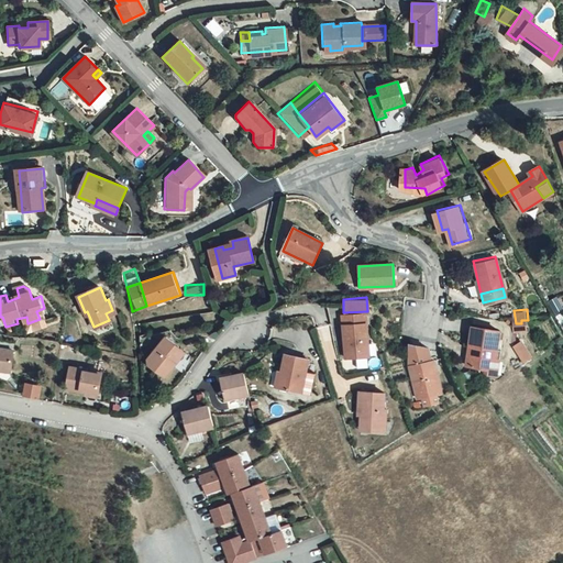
[(343,312),(344,321),(368,320),(367,311),(343,312)]
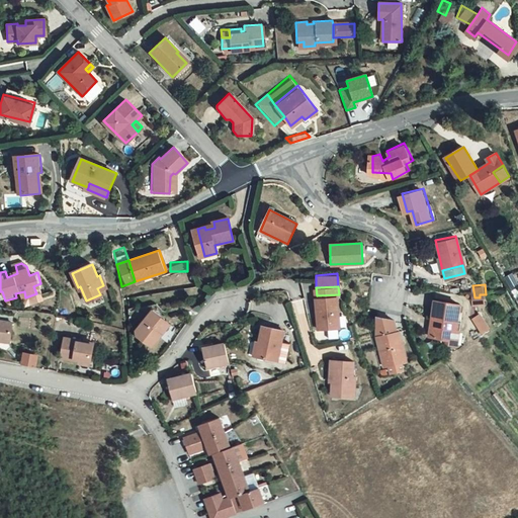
[(341,324),(339,294),(317,295),(319,325),(341,324)]
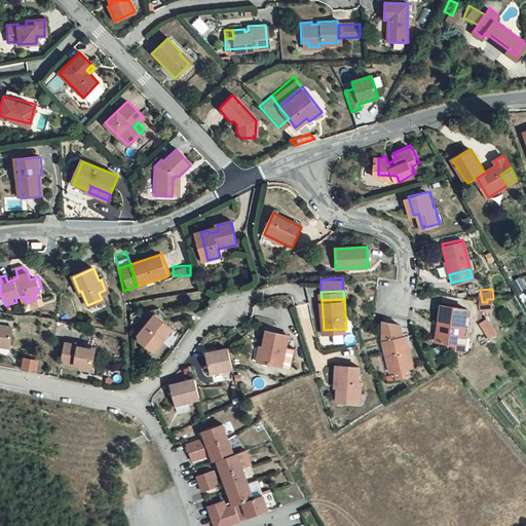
[(464,326),(466,308),(442,305),(440,323),(443,324),(440,341),(455,343),(456,335),(466,336),(467,327),(464,326)]
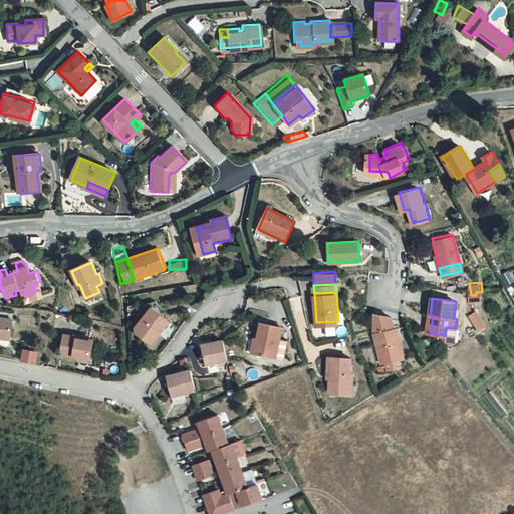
[(151,306),(135,327),(137,330),(151,342),(159,332),(157,331),(167,318),(151,306)]
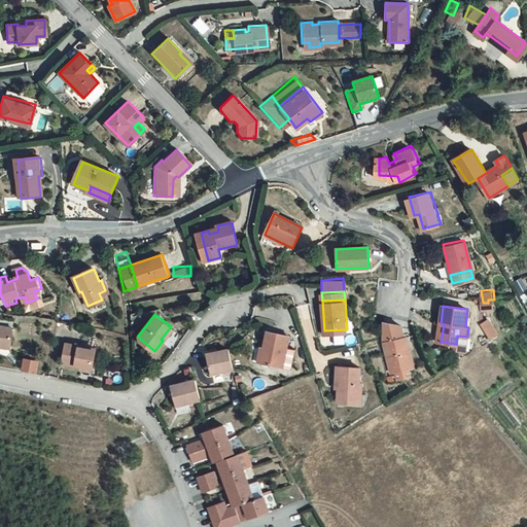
[(481,324),(491,340),(497,336),(487,320),(481,324)]
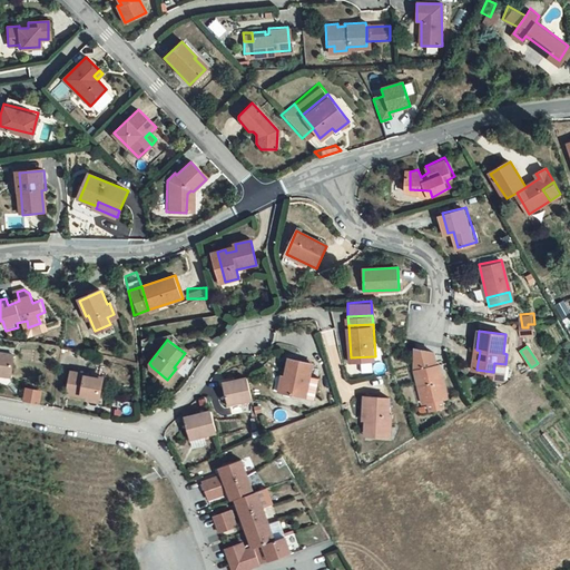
[(415,347),(415,367),(436,364),(434,351),(415,347)]
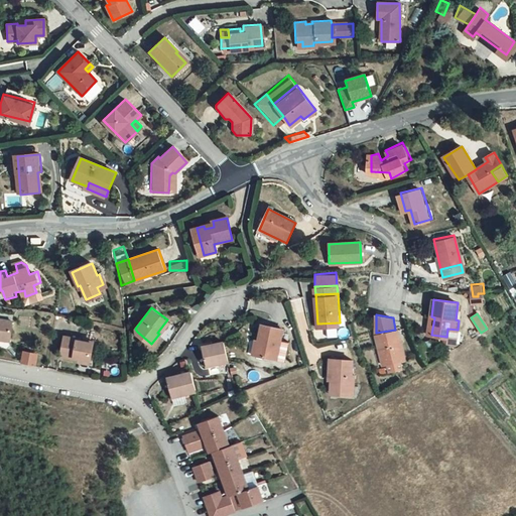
[(0,339),(8,341),(11,321),(0,318),(0,339)]
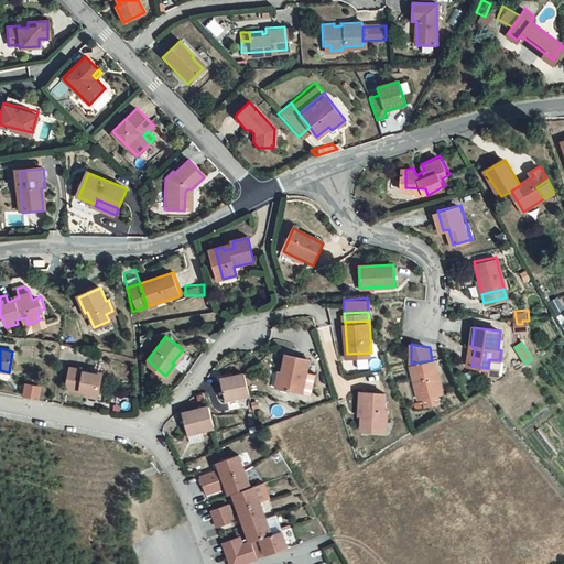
[(183,349),(172,364),(174,365),(185,351),(183,349)]
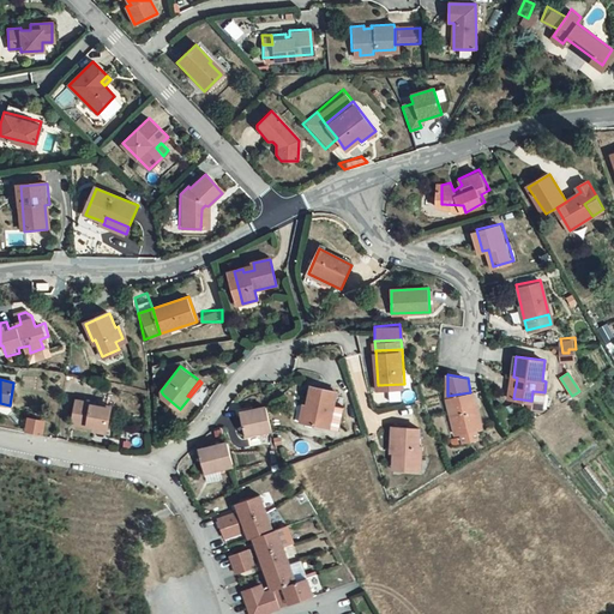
[(338,390),(314,383),(305,423),(329,429),(338,390)]
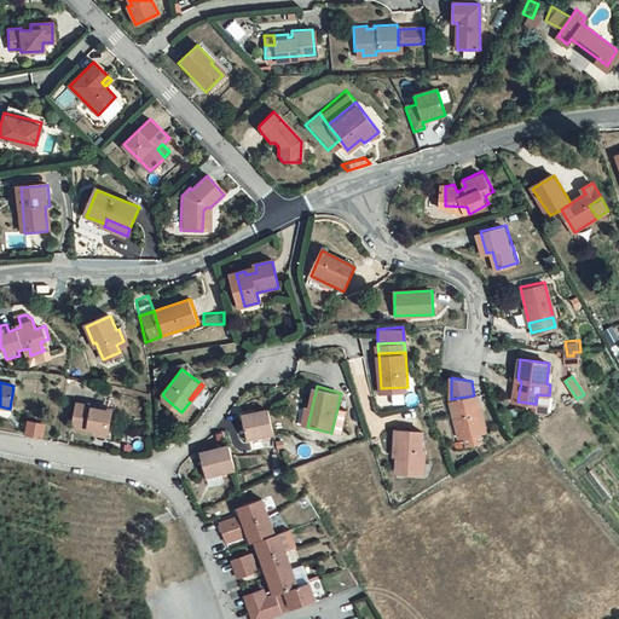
[(474,395),(451,399),(461,438),(485,433),(476,394),(474,395)]
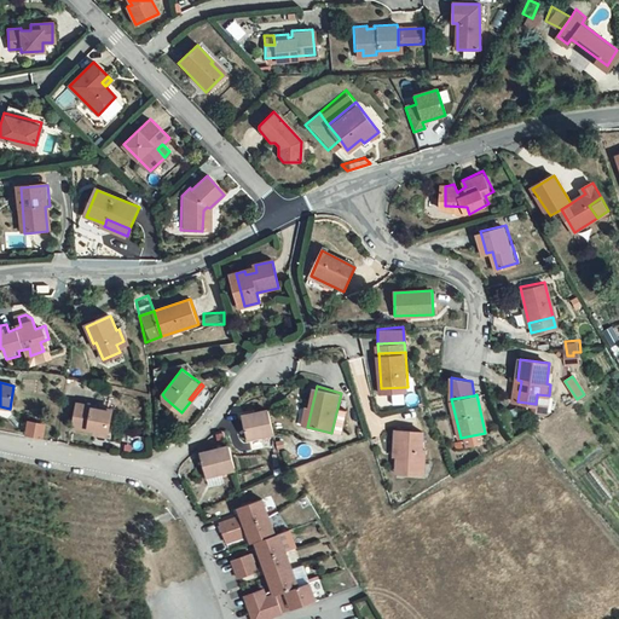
[(549,395),(537,394),(536,404),(534,410),(547,411),(549,395)]
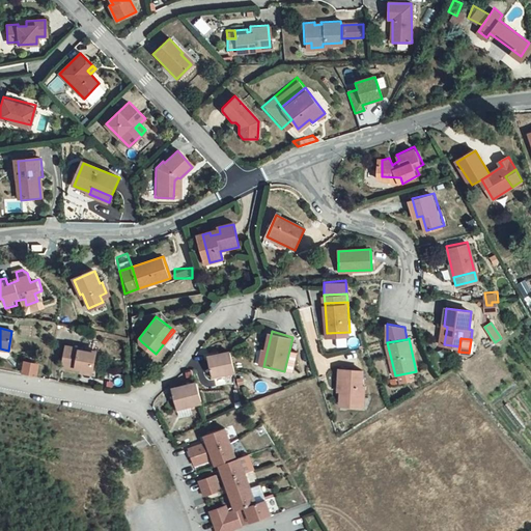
[(94,351),(64,345),(60,365),(90,370),(94,351)]
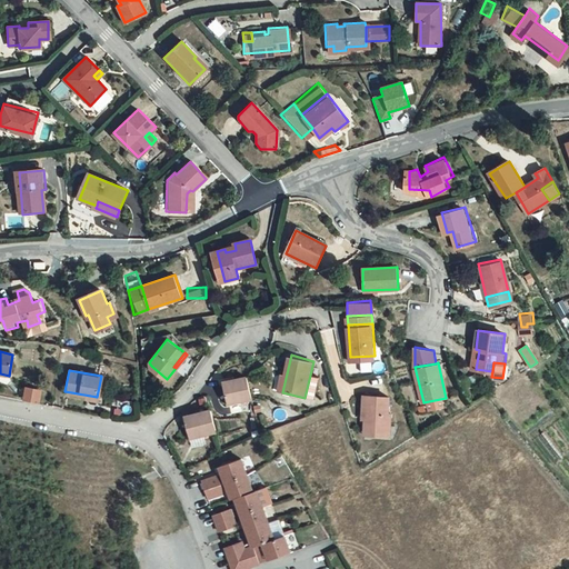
[(250,400),(245,377),(223,382),(229,405),(250,400)]
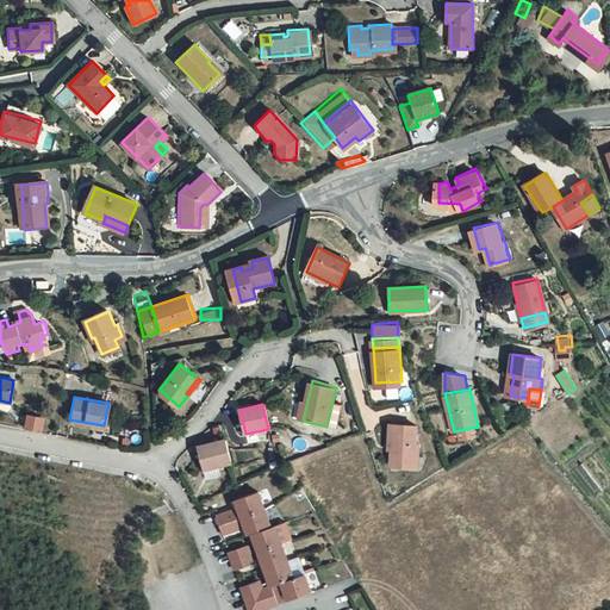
[(45,431),(47,417),(29,415),(26,429),(45,431)]
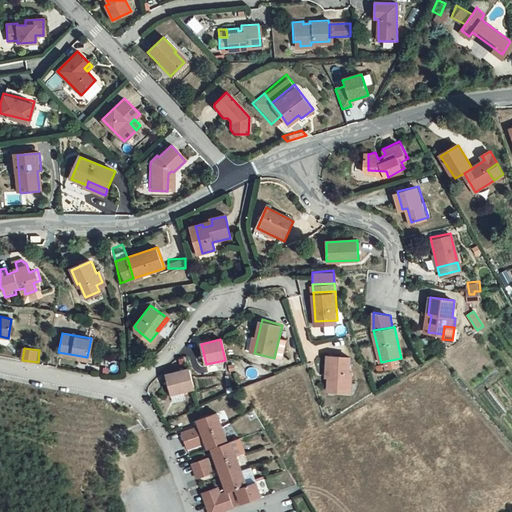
[(352,384),(352,370),(348,370),(349,355),(324,354),(324,371),(328,371),(328,388),(335,388),(335,391),(348,391),(348,384),(352,384)]
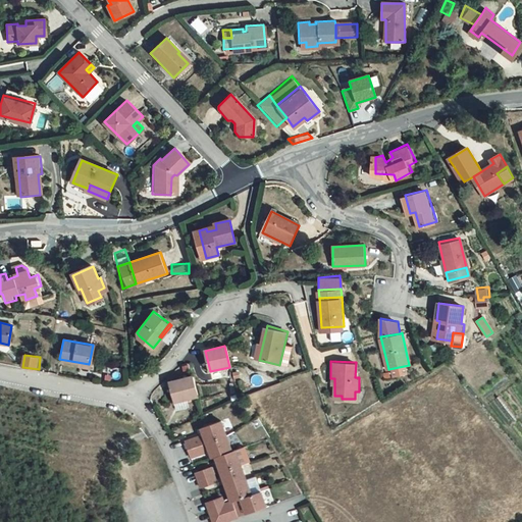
[(196,395),(192,375),(167,381),(172,401),(196,395)]
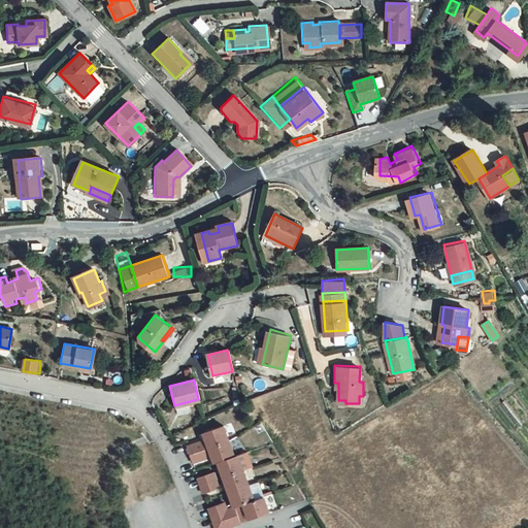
[(192,405),(177,407),(179,415),(193,413),(192,405)]
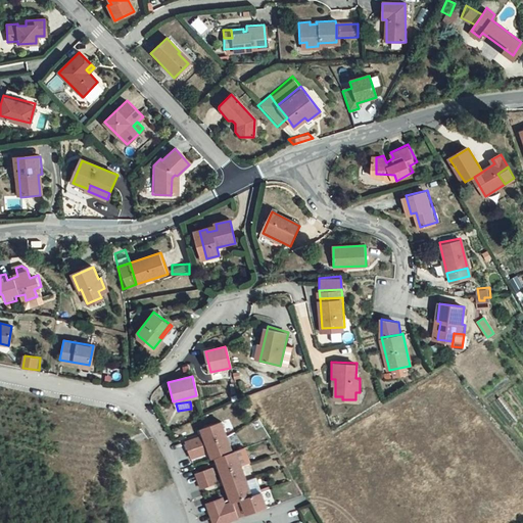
[(225,435),(220,420),(200,427),(205,442),(225,435)]
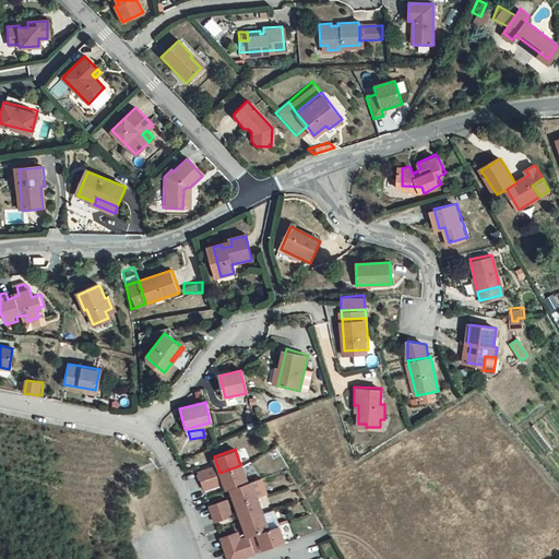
[(212,465),(197,471),(199,479),(215,474),(212,465)]
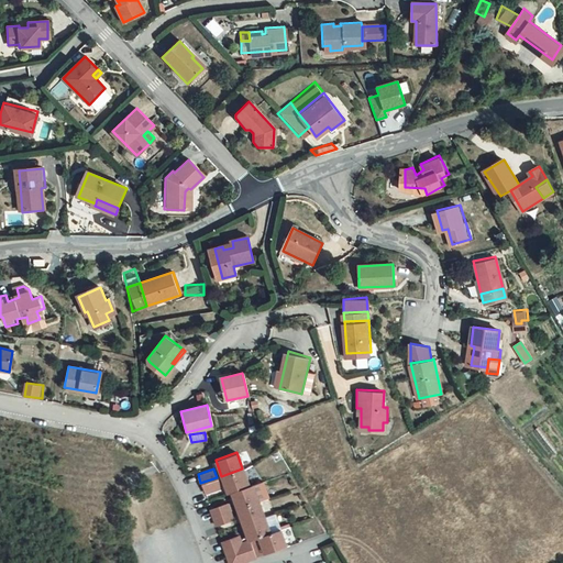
[(242,468),(221,476),(227,492),(230,490),(247,485),(242,468)]
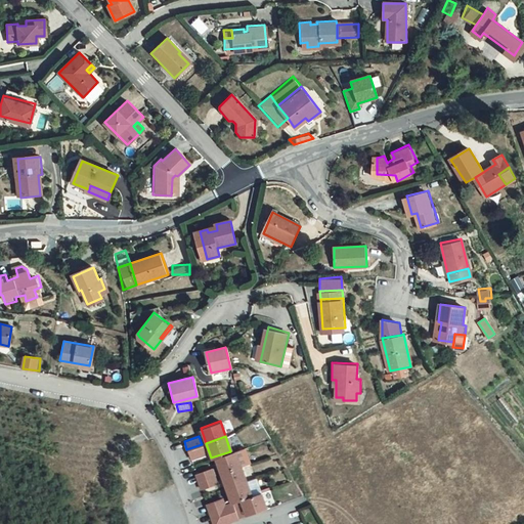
[(202,444),(186,449),(189,457),(205,452),(202,444)]
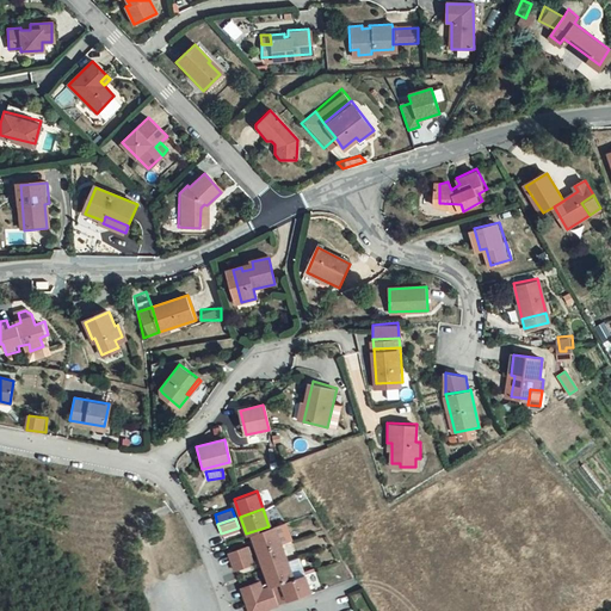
[(269,526),(250,532),(257,550),(279,542),(275,524),(269,526)]
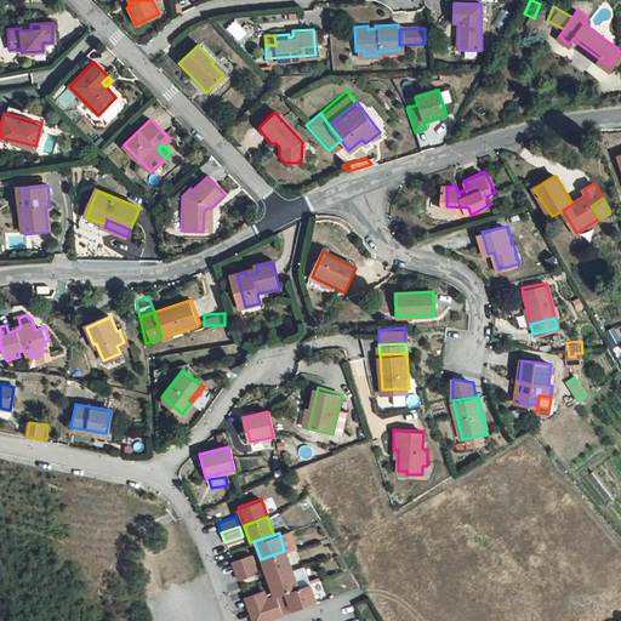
[(284,551),(261,559),(267,577),(290,569),(284,551)]
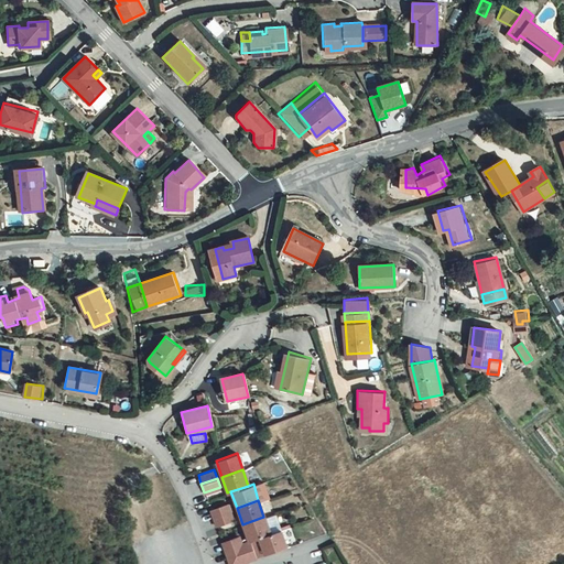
[(229,511),(226,502),(209,508),(213,517),(229,511)]
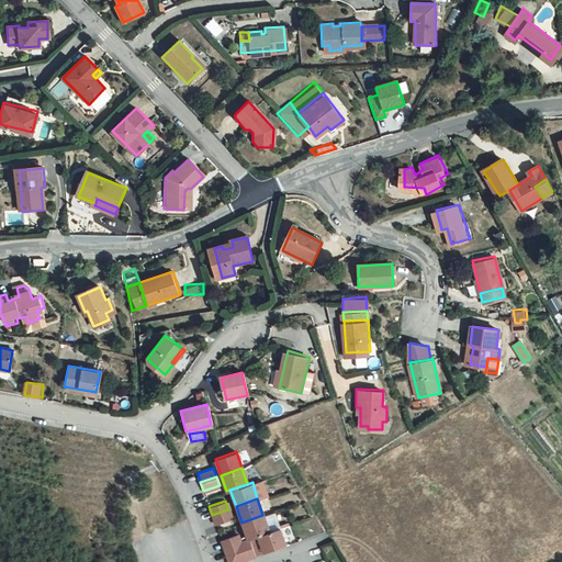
[(228,509),(212,515),(215,524),(232,517),(228,509)]
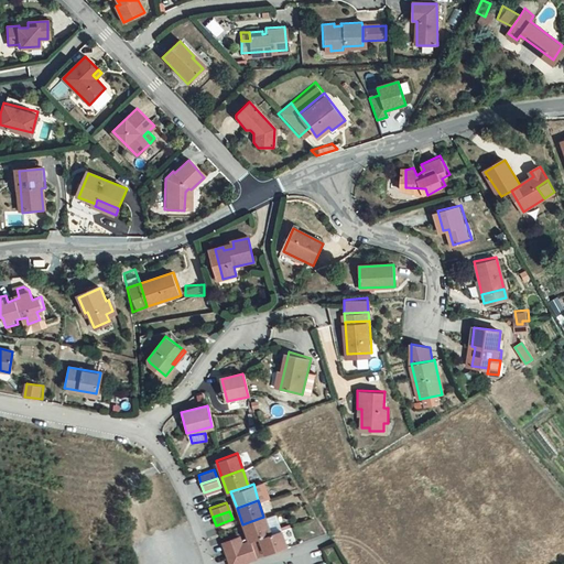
[(263,517),(270,532),(271,532),(280,529),(273,513),(263,517)]
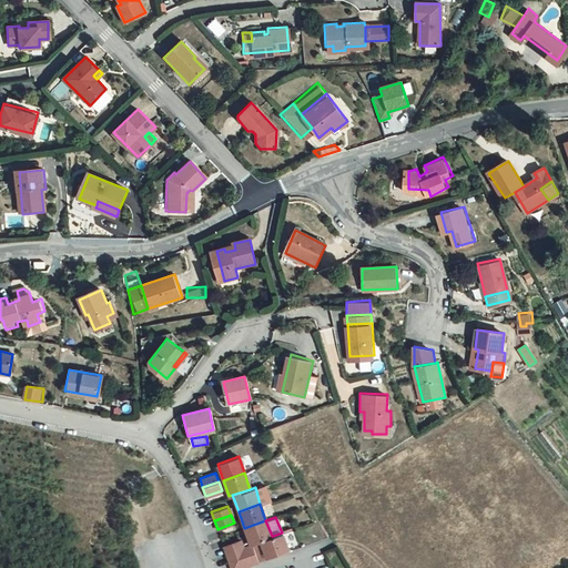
[(265,520),(244,528),(251,544),(252,544),(272,536),(265,520)]
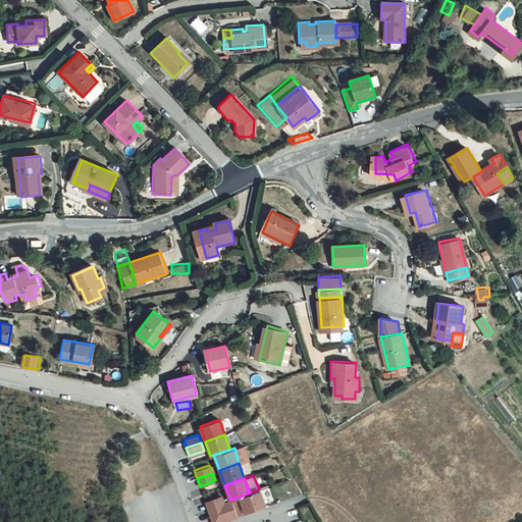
[(250,492),(231,500),(238,514),(257,507),(251,492),(250,492)]
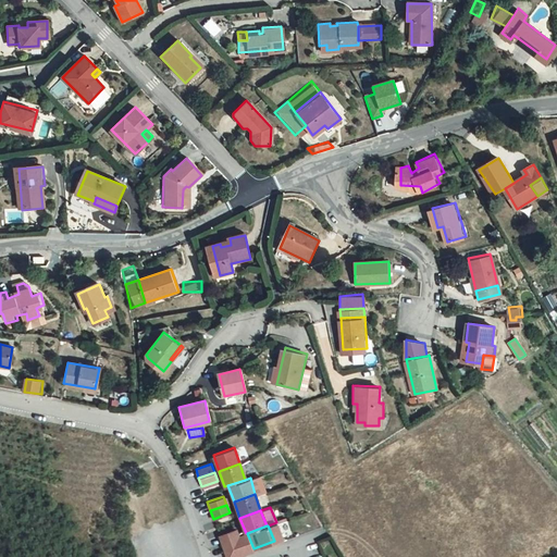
[(221,542),(215,527),(207,530),(213,545),(221,542)]
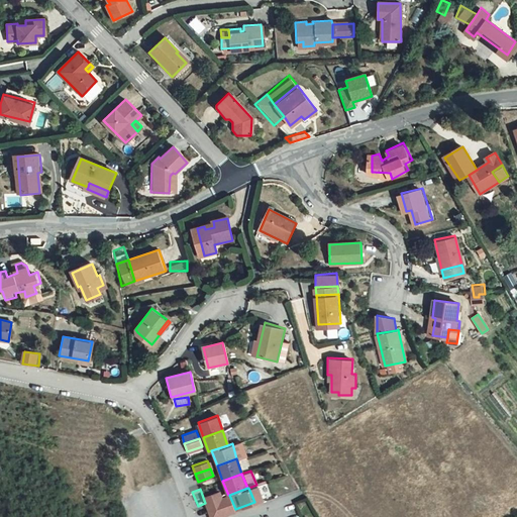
[(213,500),(219,515),(226,513),(221,498),(213,500)]
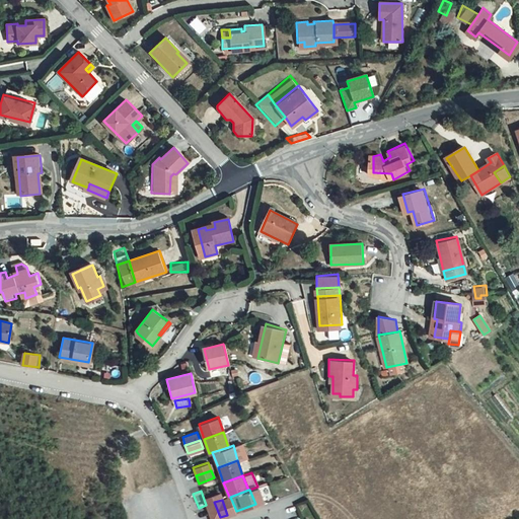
[(211,518),(214,518),(220,517),(214,502),(206,505),(211,518)]
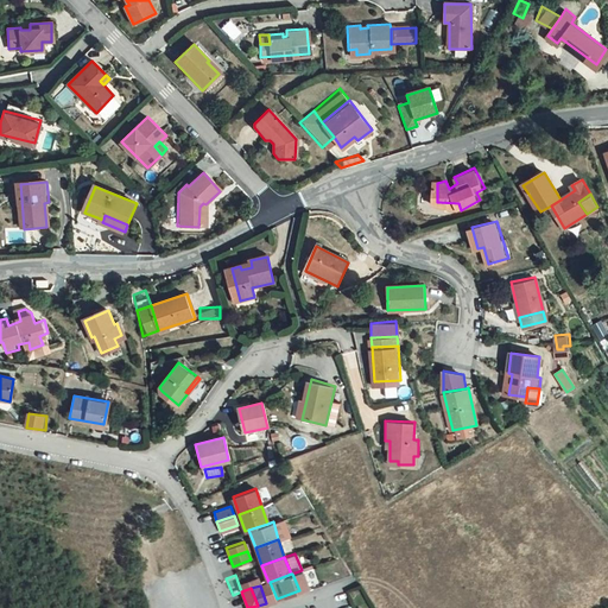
[(247,607),(241,591),(233,595),(236,607),(247,607)]
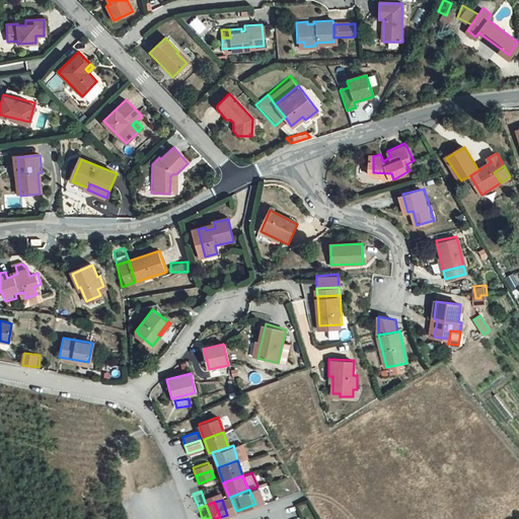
All buildings are outlined.
